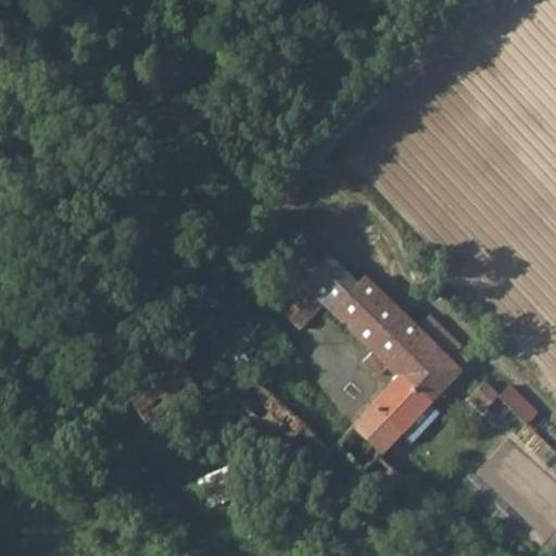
[(327,258),(356,286),(363,279),(374,268),(344,240),(327,258)]
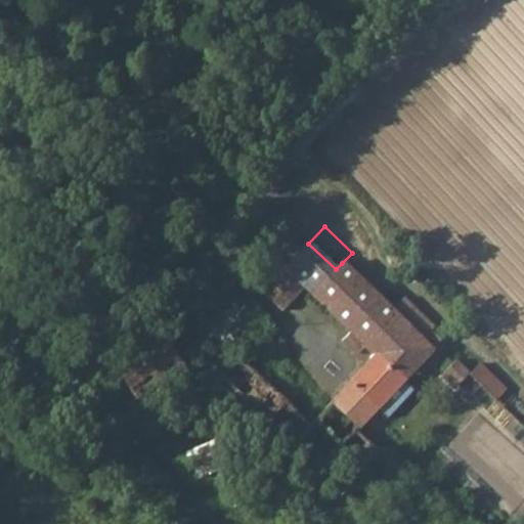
[(282,269),(304,289),(311,296),(336,269),(308,244),(285,267),(282,269)]
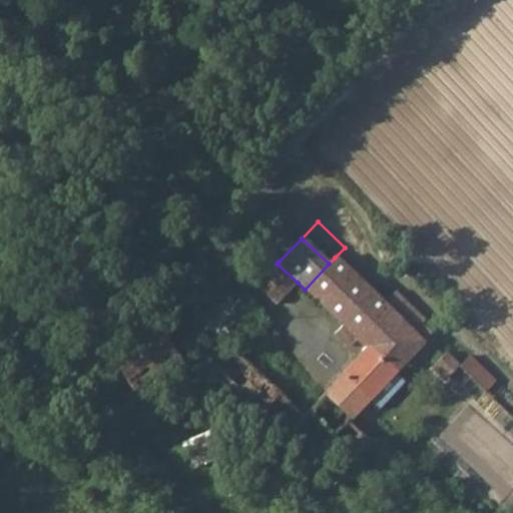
[(269,251),(247,275),(257,285),(277,264),(279,262),(269,251)]
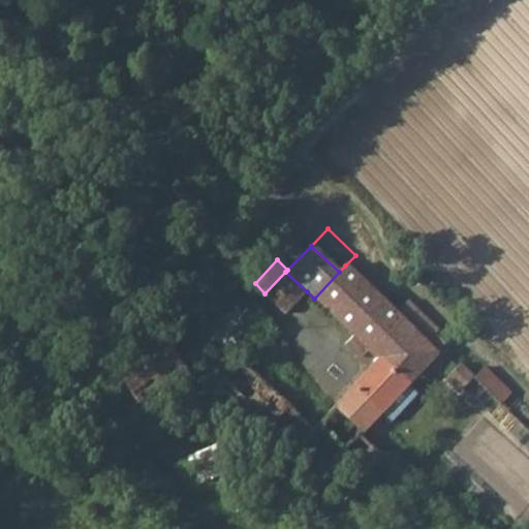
[(398,314),(345,266),(339,272),(314,299),(324,308),(335,318),(352,335),(344,343),(360,358),(368,349),(400,316),(398,314)]
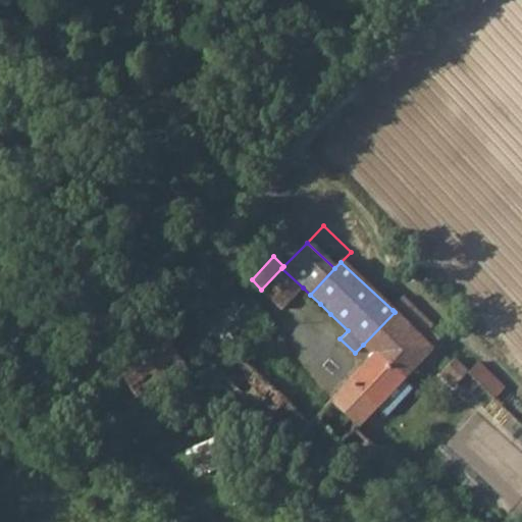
[(303,288),(281,268),(261,290),(260,291),(280,311),(303,288)]
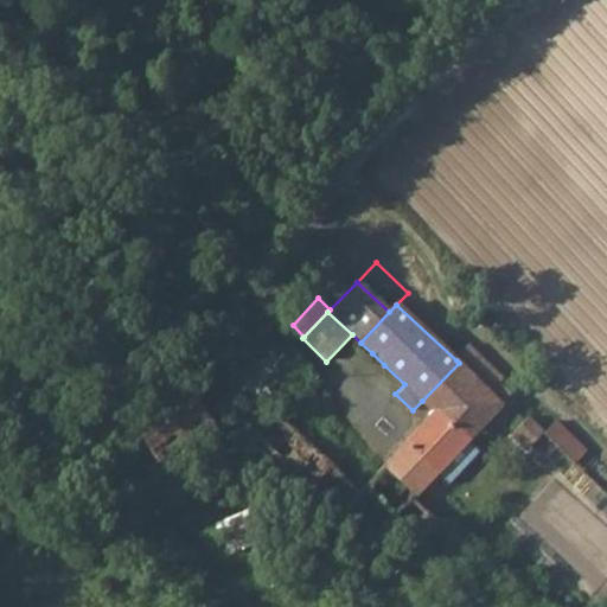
[(313,374),(282,344),(280,344),(272,349),(269,357),(279,366),(255,393),(236,414),(336,518),(331,522),(359,551),(385,525),(409,550),(436,524),(411,499),(416,494),(383,464),(358,490),(278,413),(285,404),(295,394),(313,374)]
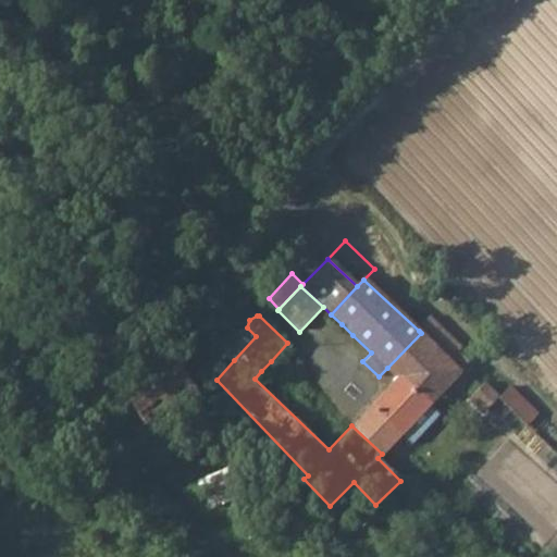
[(371,405),(401,434),(410,424),(430,405),(440,395),(471,362),(460,351),(463,348),(432,317),(419,331),(421,333),(387,368),(397,378),(371,405)]
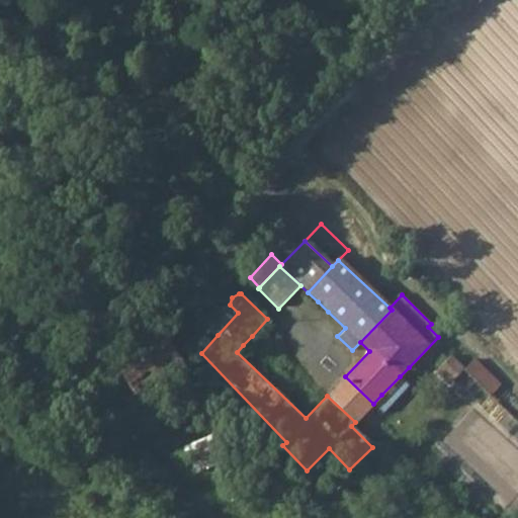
[(311,309),(321,319),(328,312),(318,301),(311,309)]
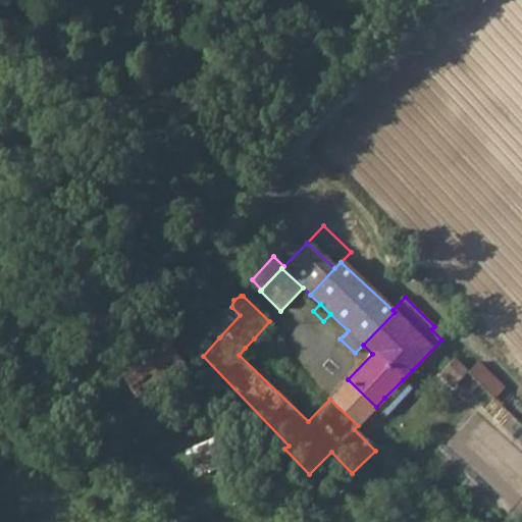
[(114,359),(146,414),(170,400),(159,382),(184,367),(161,330),(114,359)]
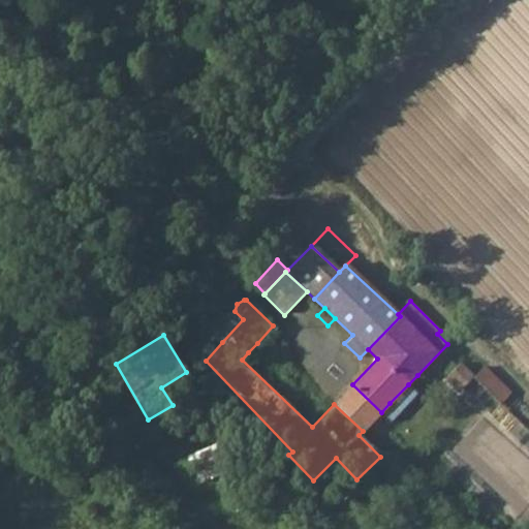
[(255,361),(266,351),(257,343),(248,352),(255,361)]
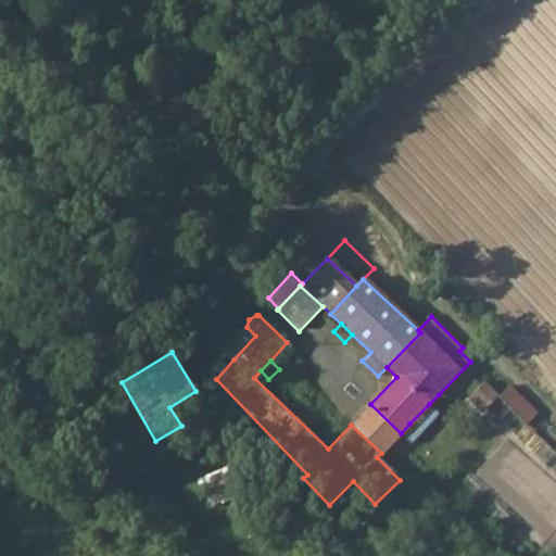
[(488,408),(501,395),(485,381),(472,394),(488,408)]
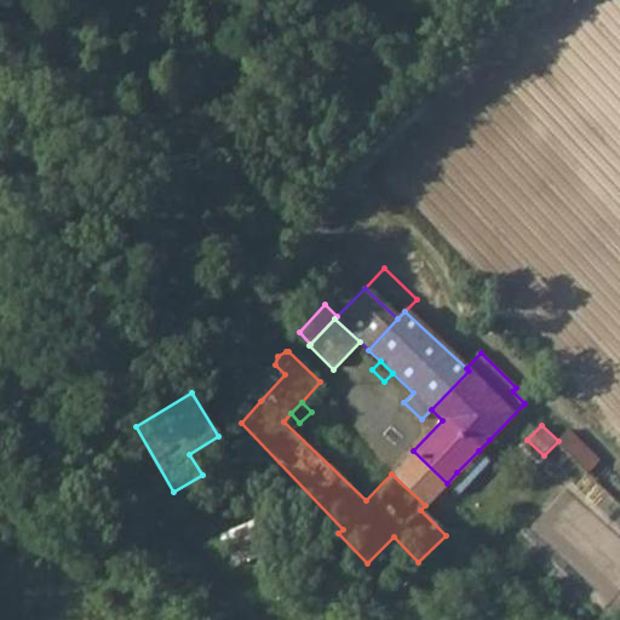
[(391,474),(425,505),(428,503),(447,483),(413,451),(391,474)]
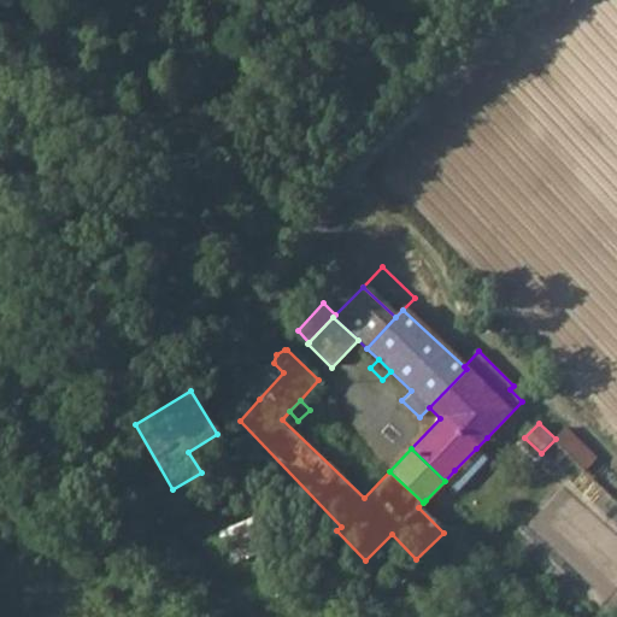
[(476,448),(454,470),(465,481),(487,460),(476,448)]
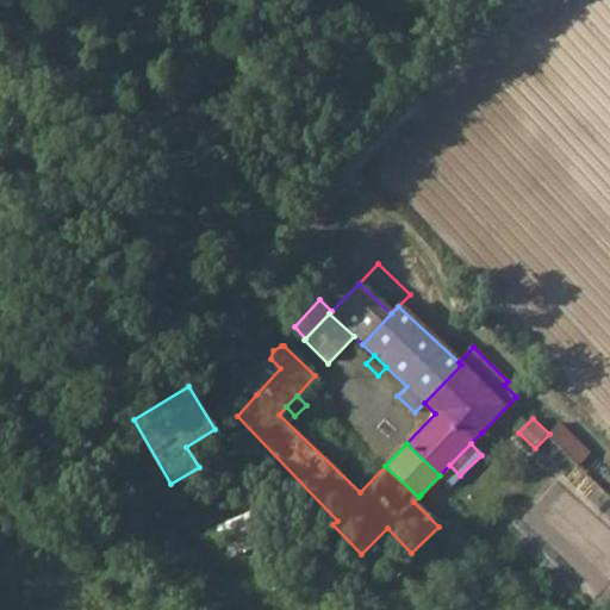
[(449,485),(460,475),(449,465),(440,475),(449,485)]
